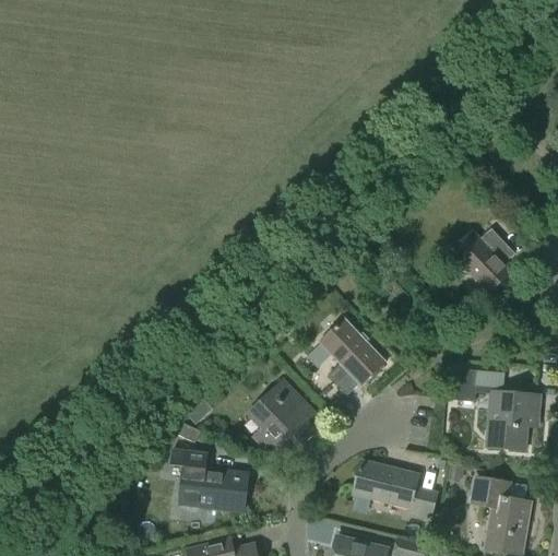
[(451,251),(489,291),(511,270),(499,258),(511,247),(491,227),(481,237),(474,231),(451,251)]
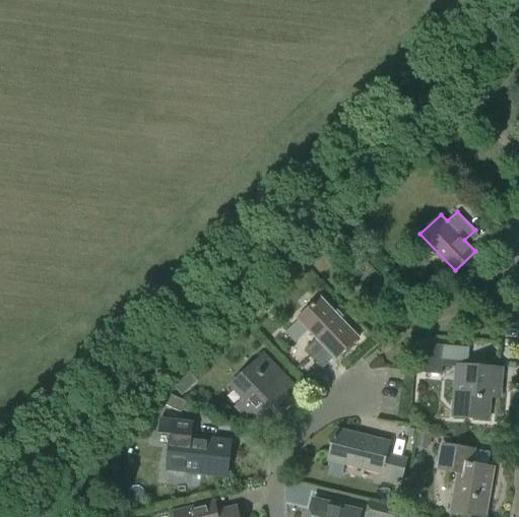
[(317,337),(306,347),(323,366),(335,356),(336,358),(360,335),(321,295),(298,317),(317,337)]
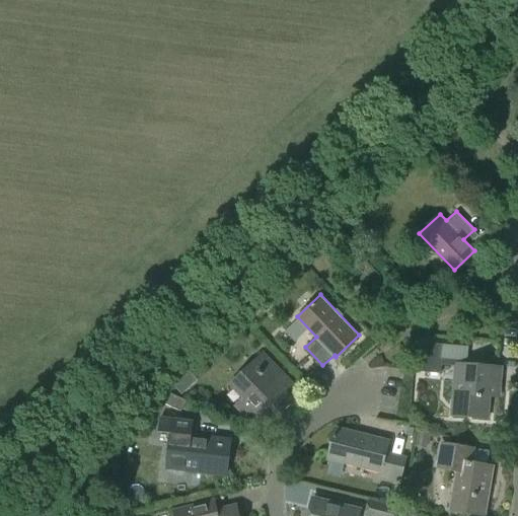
[(423,369),(441,371),(442,357),(467,359),(468,345),(425,342),(423,369)]
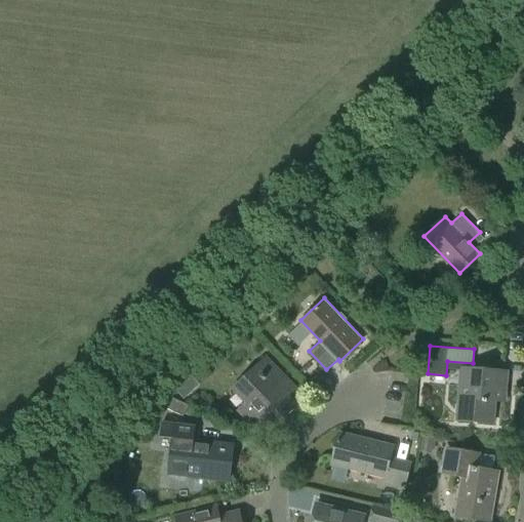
[(294,404),(280,390),(289,380),(267,357),(236,386),(249,399),(240,408),(258,428),(268,419),(273,425),(294,404)]
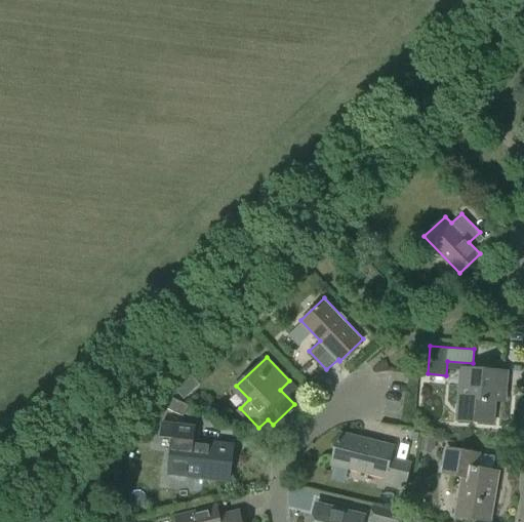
[(457,417),(494,420),(496,389),(507,390),(508,370),(471,367),(470,385),(459,384),(457,417)]
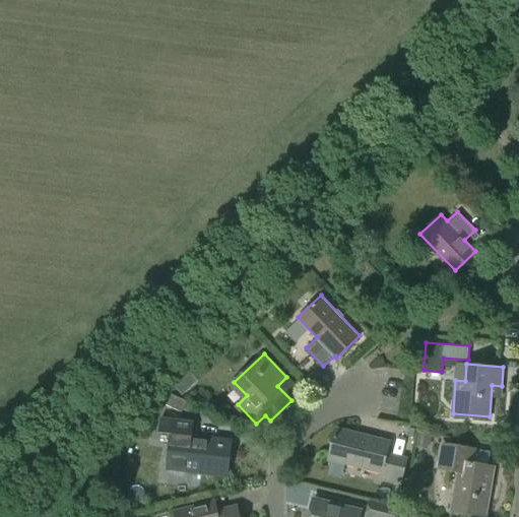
[(198,380),(190,372),(176,385),(183,393),(198,380)]
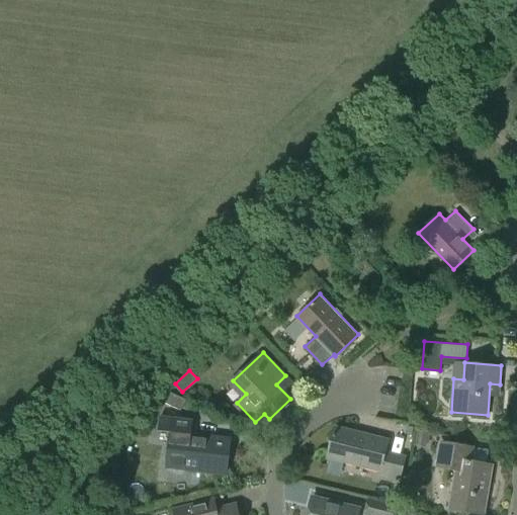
[(187,398),(171,390),(165,401),(182,410),(187,398)]
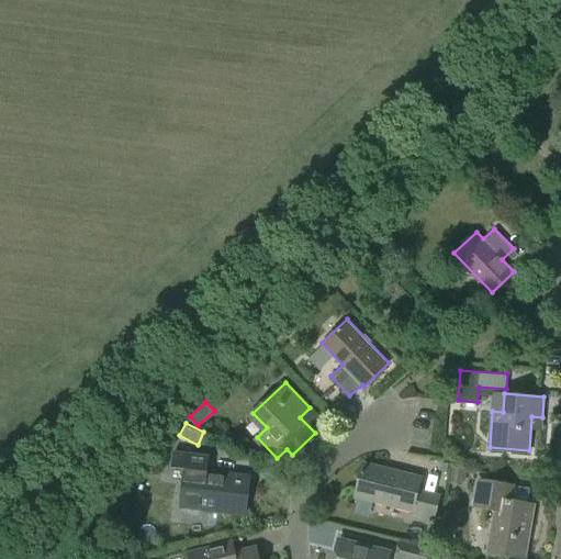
[(181,505),(246,513),(250,474),(208,469),(210,454),(179,450),(178,466),(186,467),(181,505)]
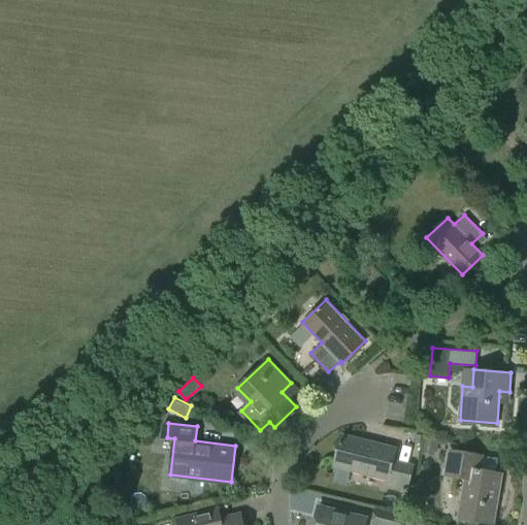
[(414,464),(393,459),(396,447),(341,433),(334,464),(336,465),(350,468),(388,478),(386,484),(407,490),(414,464)]
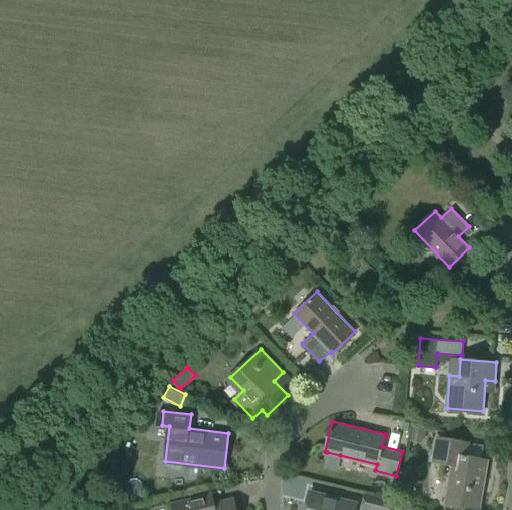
[(412,426),(410,438),(423,440),(425,427),(412,426)]
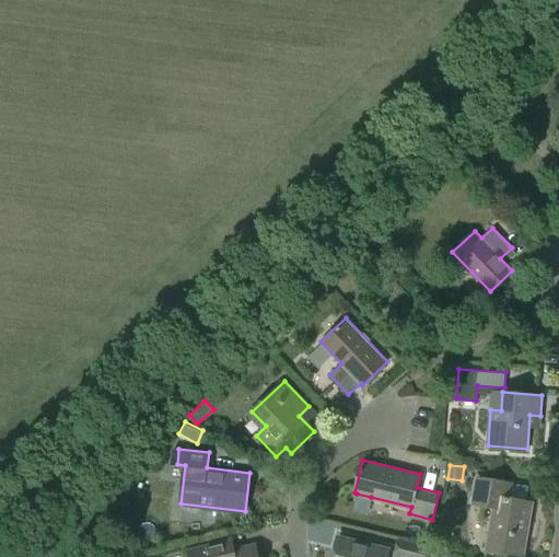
[(487,548),(523,555),(532,501),(509,498),(511,483),(477,477),(473,502),(495,507),(487,548)]
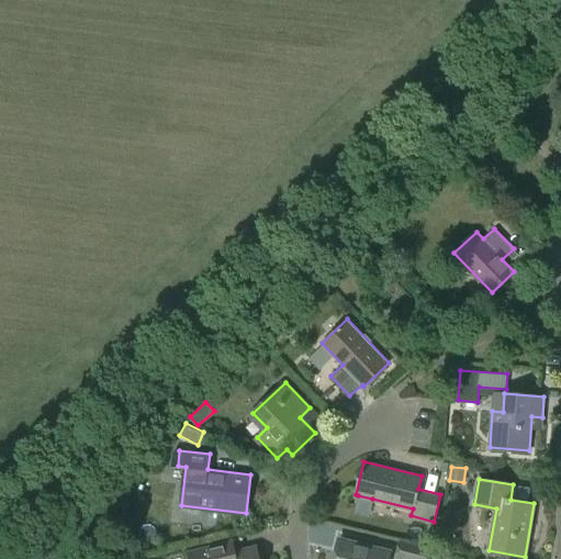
[(333,558),(388,558),(391,550),(339,537),(333,558)]
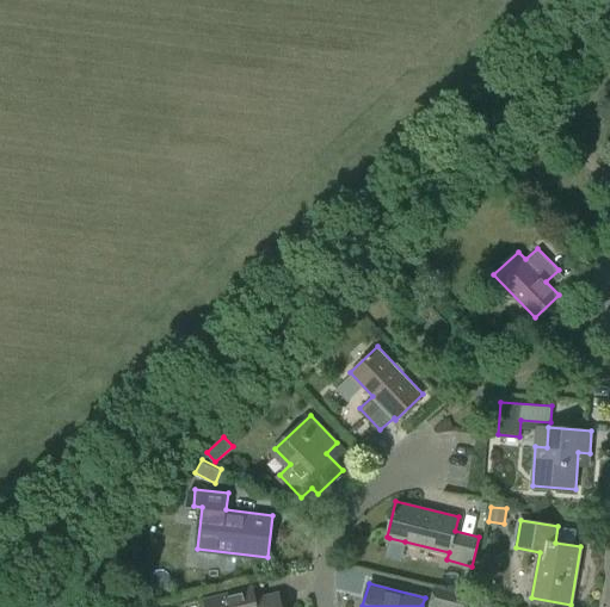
[(431,605),(438,606),(467,606),(470,595),(435,587),(431,605)]
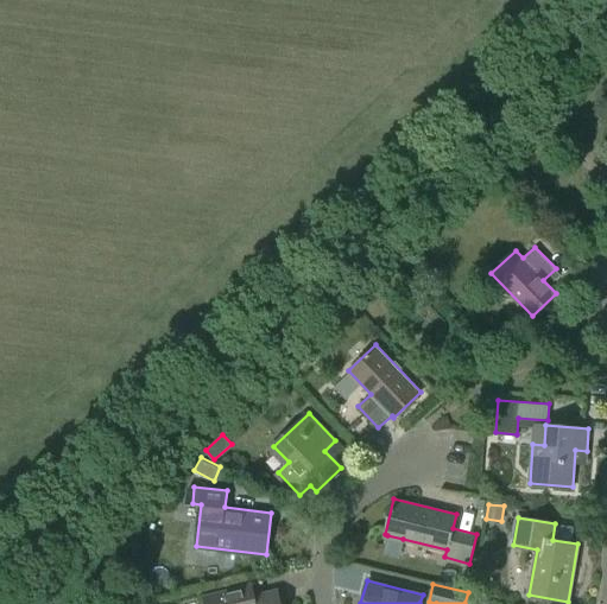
[(245,596),(242,585),(203,595),(204,603),(282,603),(278,587),(245,596)]
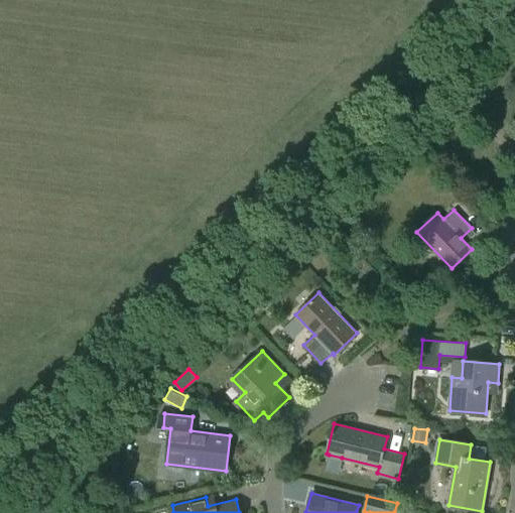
All buildings are outlined.
